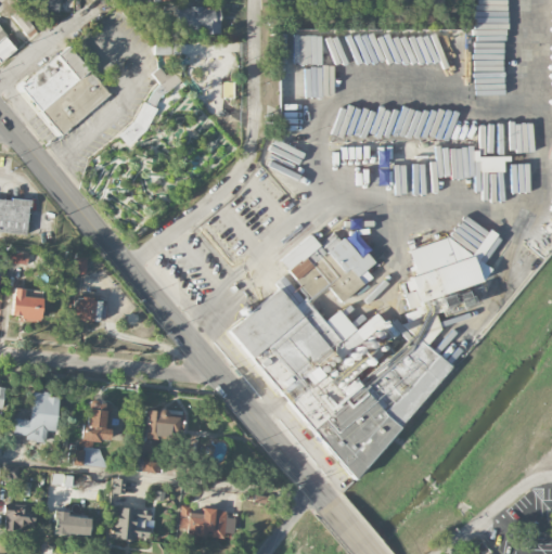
[(42,0),(43,12),(61,12),(60,0),(42,0)]
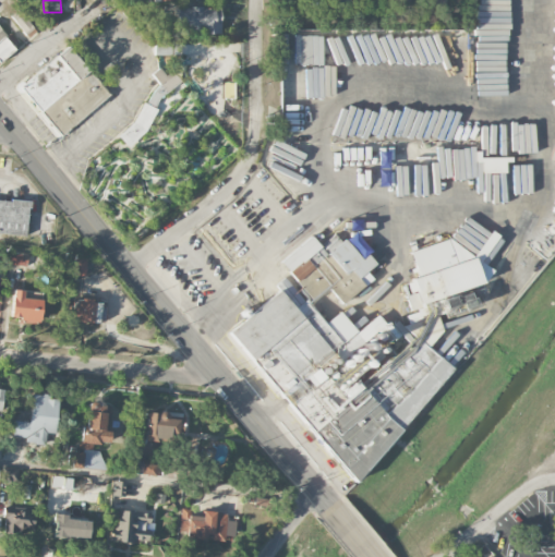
[(179,33),(224,33),(224,7),(179,7),(179,33)]
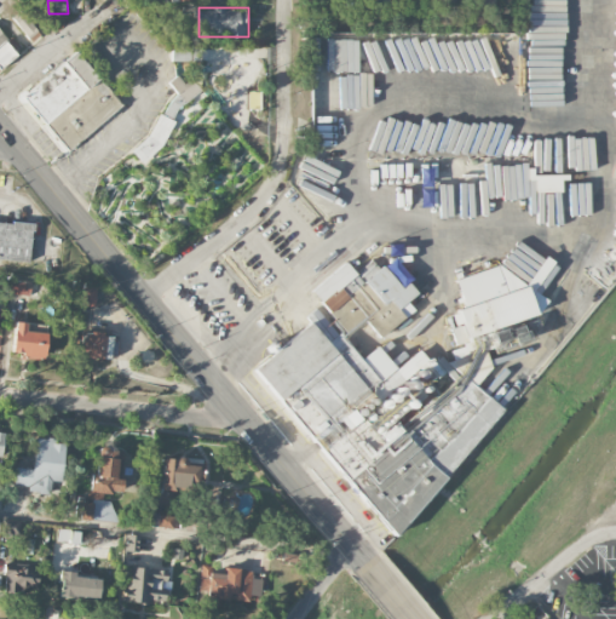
[(16,17),(29,36),(39,29),(26,10),(16,17)]
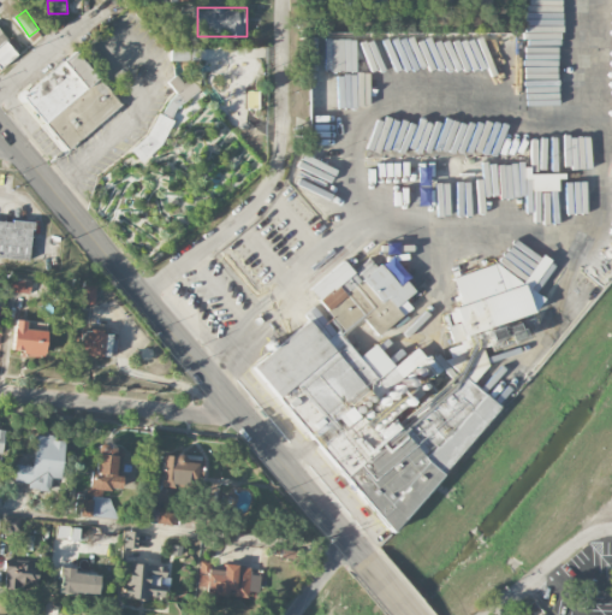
[(21,53),(6,37),(9,35),(0,25),(0,70),(21,53)]
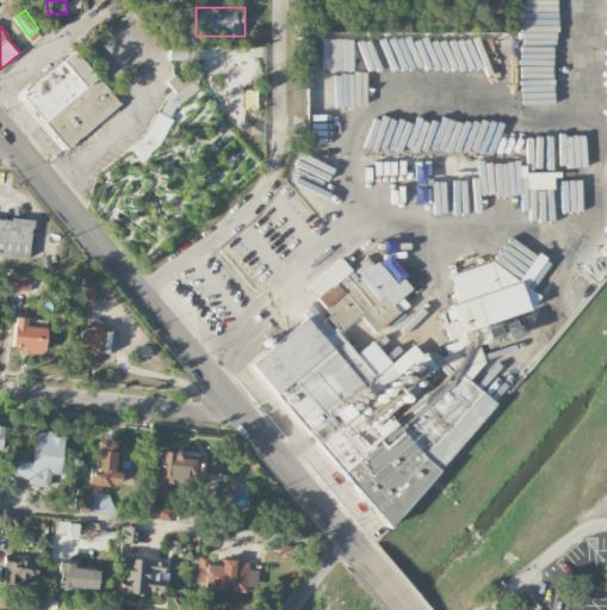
[(277,173),(283,151),(283,146),(283,131),(284,48),(200,48),(171,48),(171,60),(179,60),(277,173)]
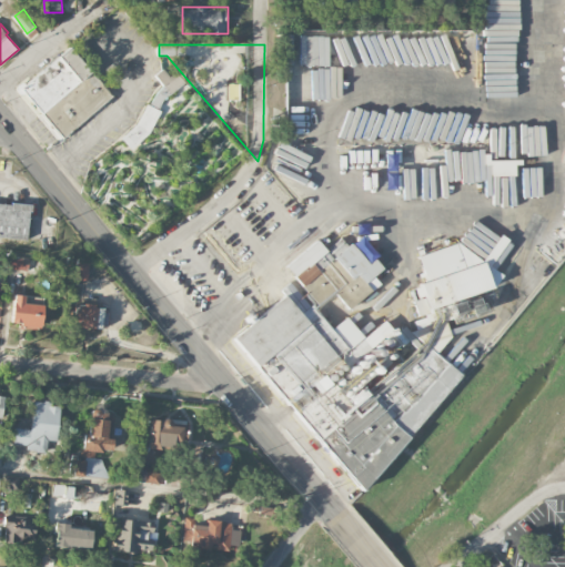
[(74,46),(24,88),(66,138),(115,95),(74,46)]
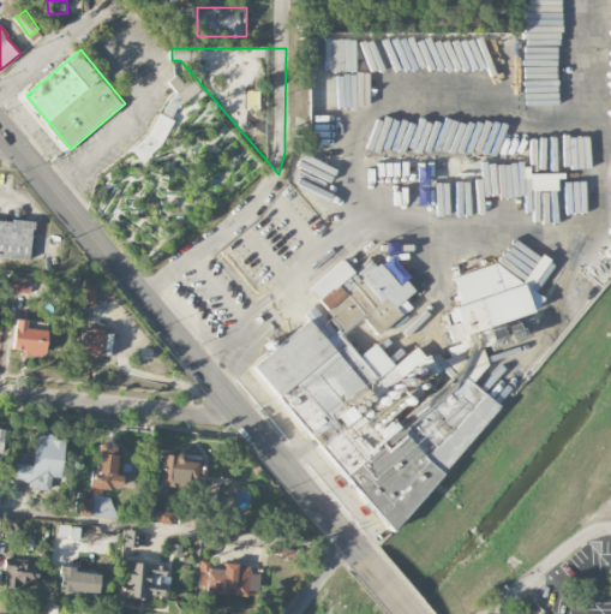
[(180,76),(173,82),(181,93),(174,99),(165,114),(162,113),(151,133),(133,150),(144,161),(165,143),(175,120),(174,119),(179,107),(190,99),(199,111),(204,106),(196,95),(203,89),(193,78),(186,84),(180,76)]
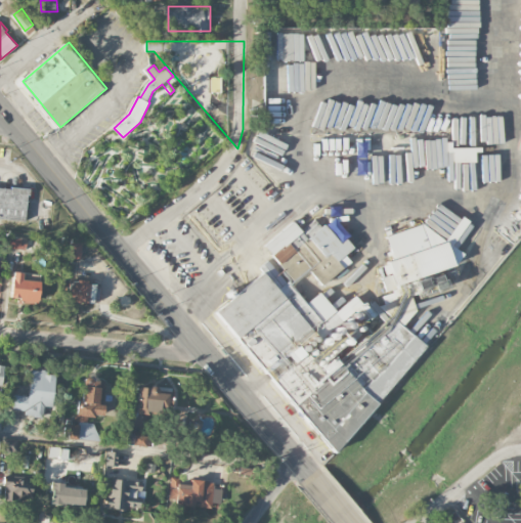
[(0,186),(0,217),(27,220),(29,194),(32,193),(33,186),(14,185),(13,188),(0,186)]
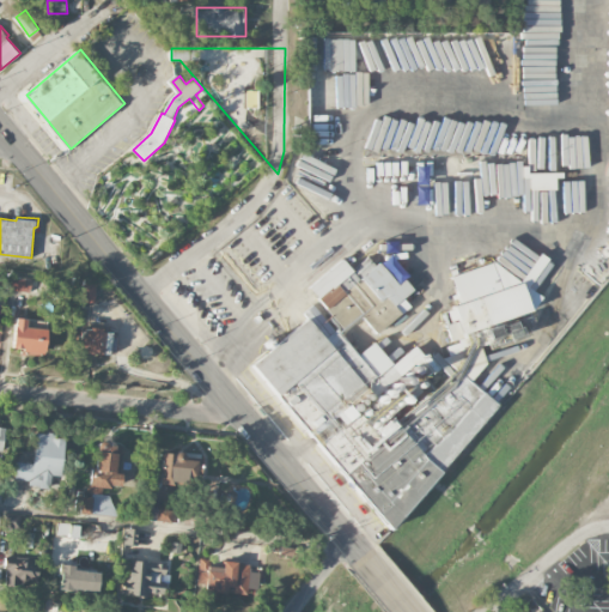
[(495,261),(454,276),(463,303),(455,306),(460,321),(449,326),(454,341),(466,337),(464,334),(533,310),(543,296),(529,286),(549,258),(541,253),(522,282),(495,261)]
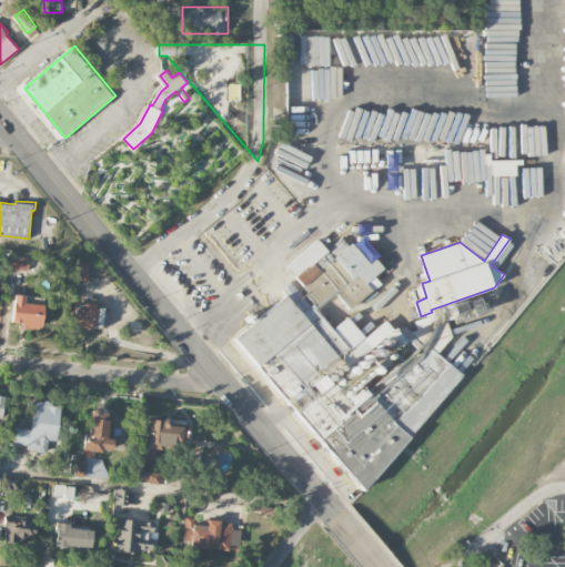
[(320,240),(289,266),(331,316),(344,305),(350,311),(382,284),(375,275),(385,267),(377,259),(379,255),(363,236),(335,260),(320,240)]
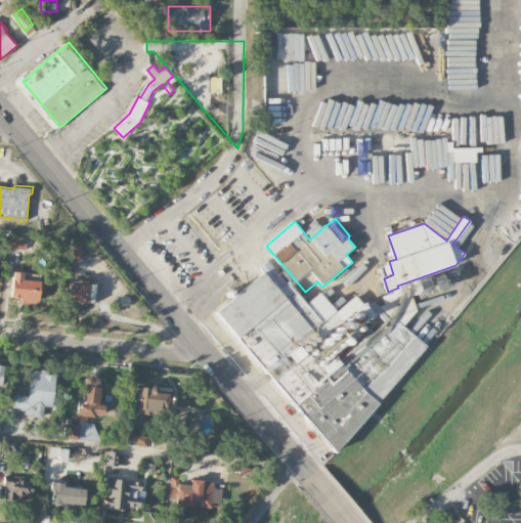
[(28,249),(28,241),(22,240),(22,237),(12,236),(11,248),(28,249)]
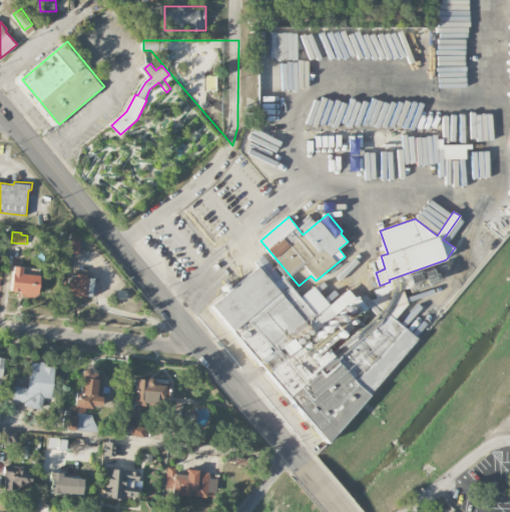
[(81,236),(69,235),(68,252),(80,253),(81,236)]
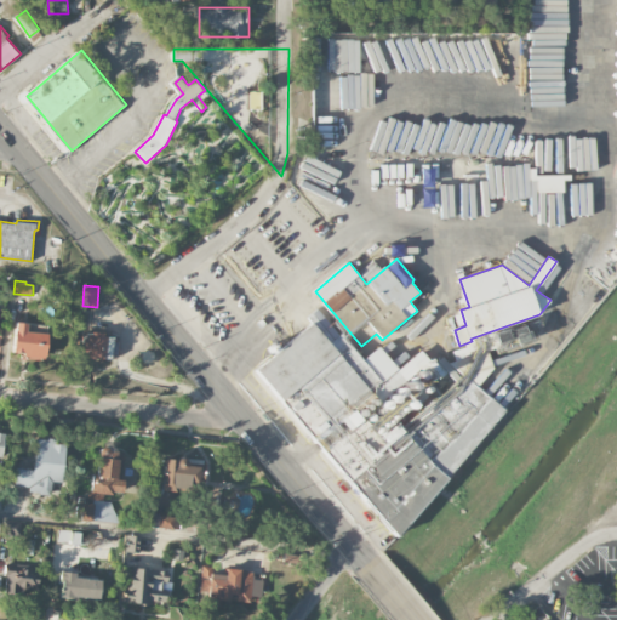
[(15,354),(46,358),(50,334),(29,331),(29,323),(20,322),(15,354)]
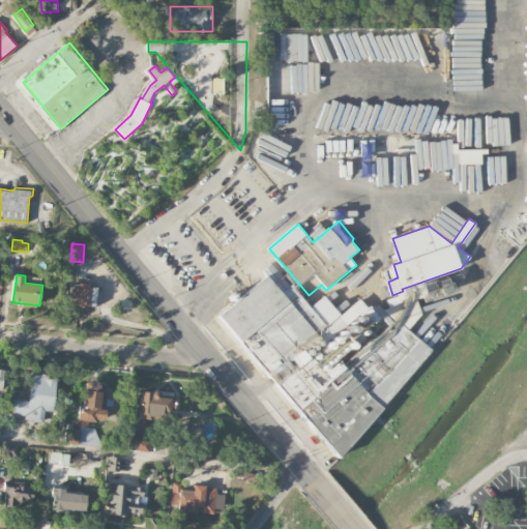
[(293,284),(282,294),(267,276),(221,316),(269,374),(342,314),(326,295),(312,306),(293,284)]
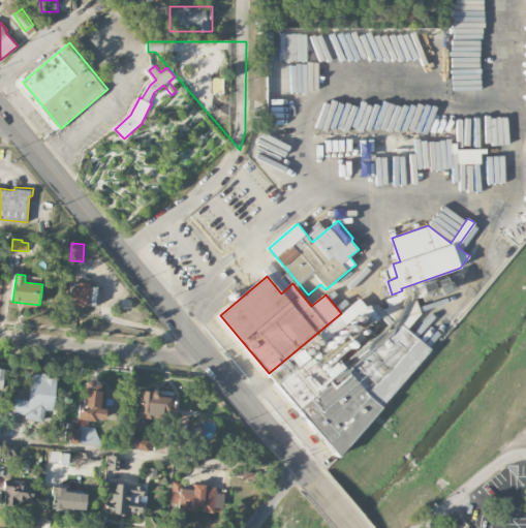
[(96,305),(96,284),(73,283),(72,305),(96,305)]
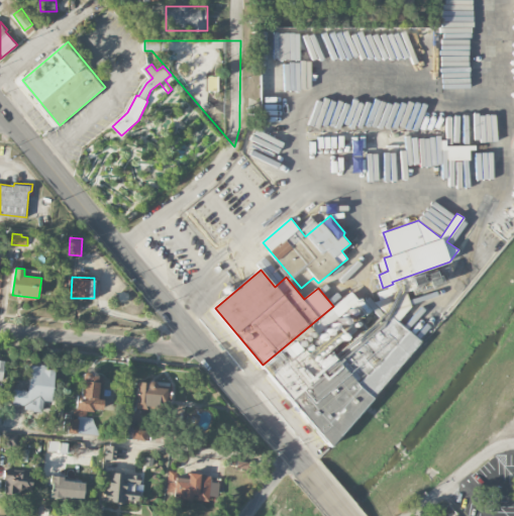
[(304,347),(272,375),(330,445),(421,341),(391,315),(384,320),(382,325),(310,386),(294,366),(300,360),(307,368),(315,362),(304,347)]
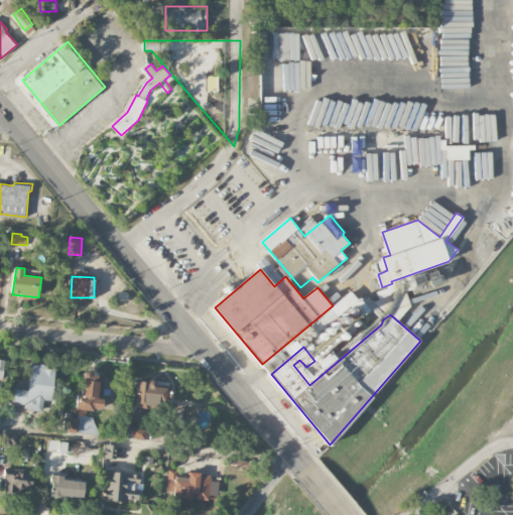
[(14,402),(26,403),(25,408),(45,409),(46,399),(53,400),(56,366),(32,364),(30,389),(15,388),(14,402)]
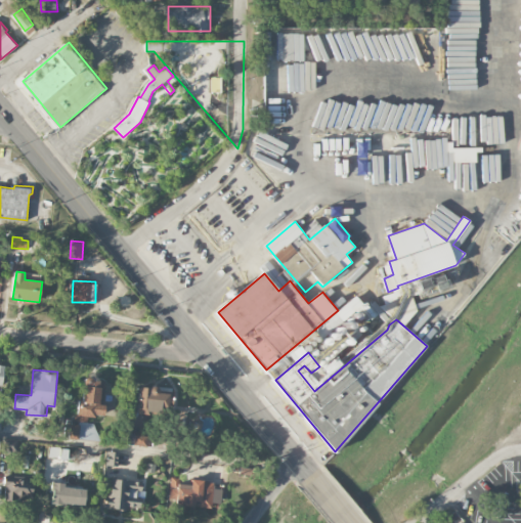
[(73,438),(97,441),(99,424),(88,422),(89,415),(104,416),(105,404),(102,403),(105,381),(85,379),(83,399),(77,399),(73,438)]
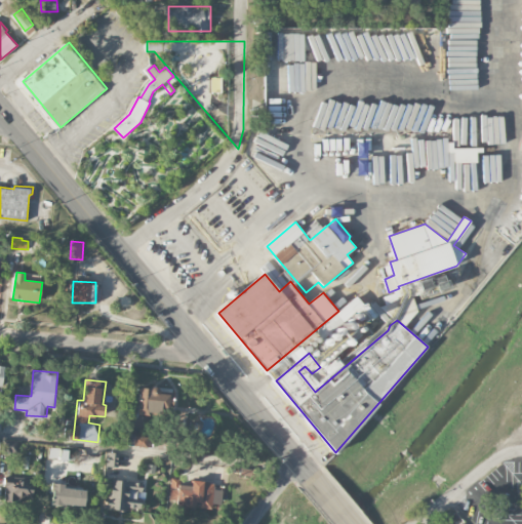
[(138,412),(169,414),(170,394),(160,394),(160,388),(139,387),(138,412)]
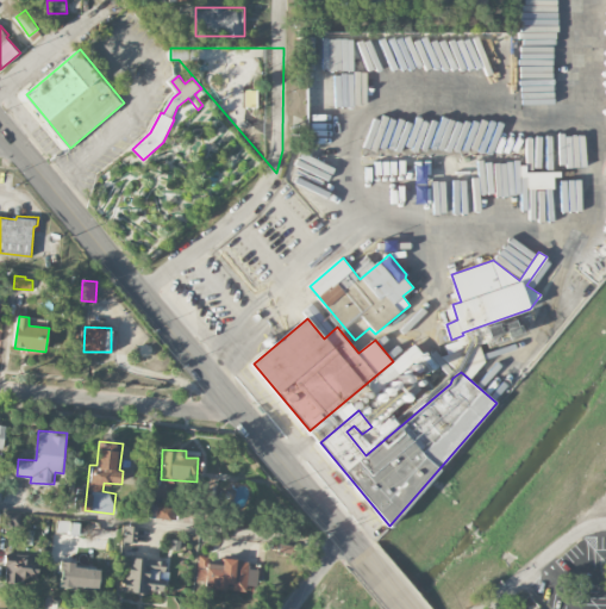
[(172,520),(173,508),(150,504),(149,516),(172,520)]
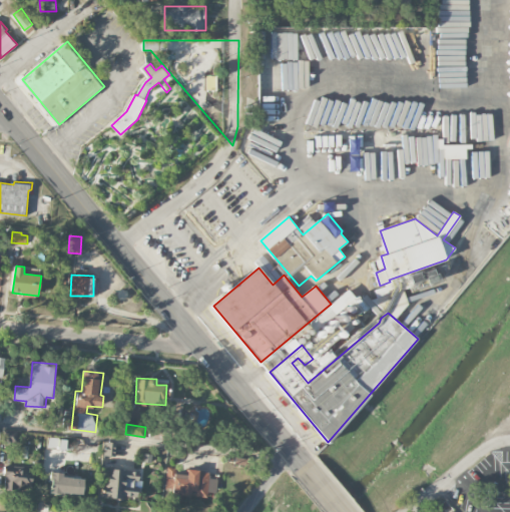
[(9,441),(18,441),(19,430),(10,430),(9,441)]
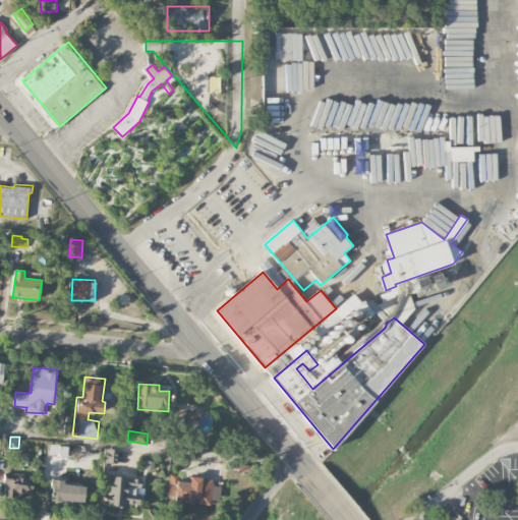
[(221,451),(200,450),(199,460),(220,461),(221,451)]
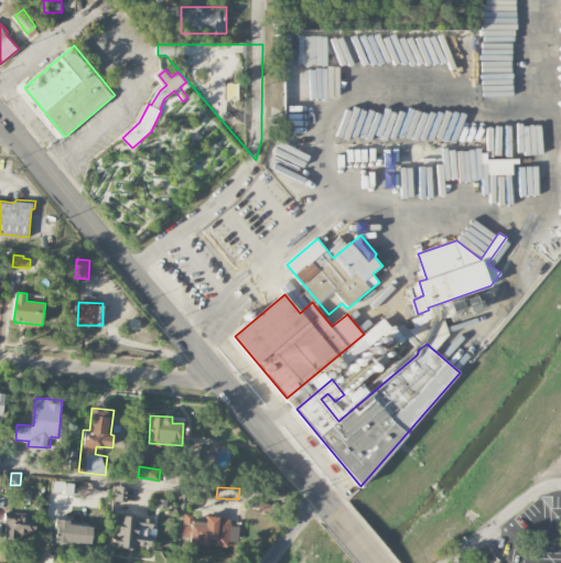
[(38,511),(6,513),(7,537),(39,536),(38,511)]
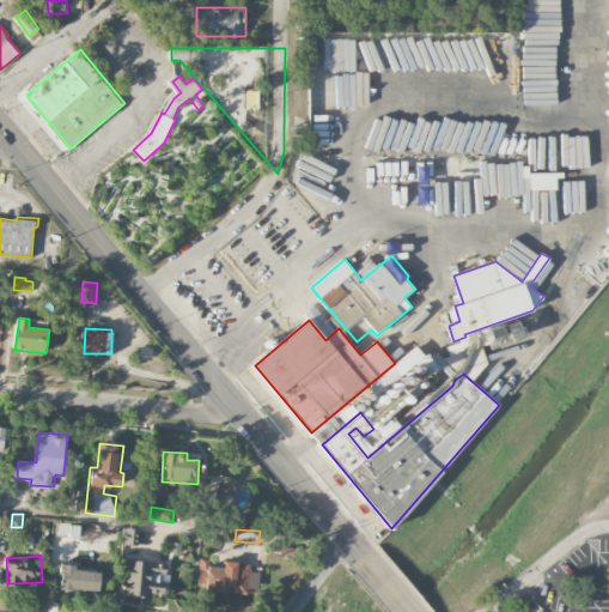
[(165,593),(166,562),(128,561),(126,595),(150,597),(150,593),(165,593)]
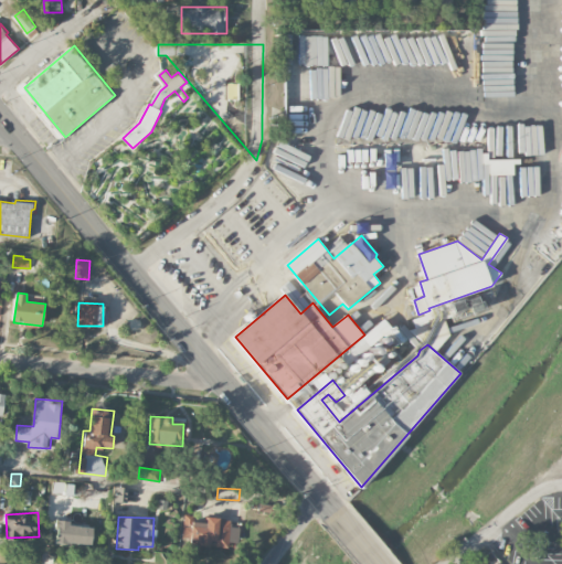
[(239,550),(241,528),(233,527),(233,520),(208,517),(208,521),(187,518),(184,538),(193,538),(192,544),(239,550)]
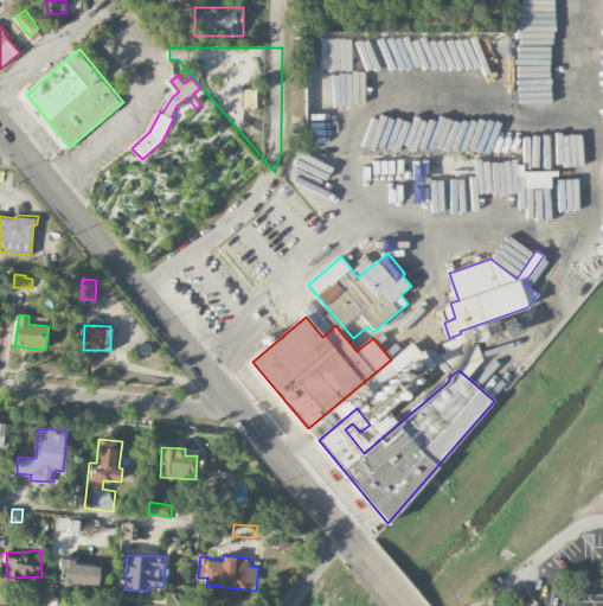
[(101,566),(76,563),(76,560),(63,559),(61,582),(98,586),(101,566)]
